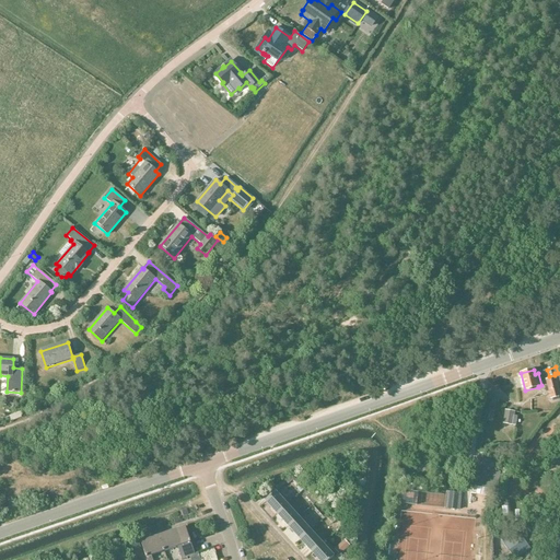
[(559,387),(559,388),(556,377),(545,380),(547,386),(544,386),(545,393),(548,392),(550,399),(552,398),(552,400),(559,399),(559,396),(559,387)]
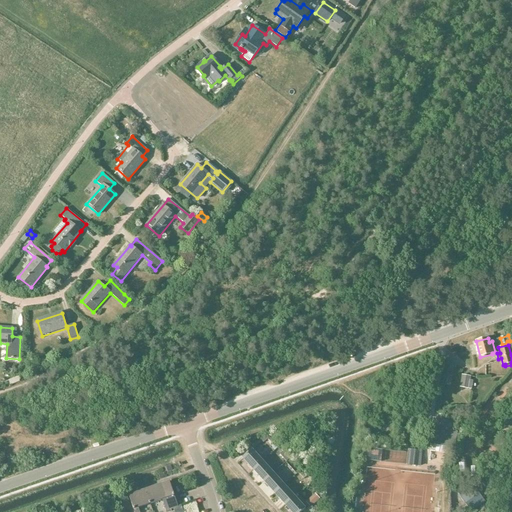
[(473,381),(470,380),(471,376),(462,375),(460,387),(472,389),(473,381)]
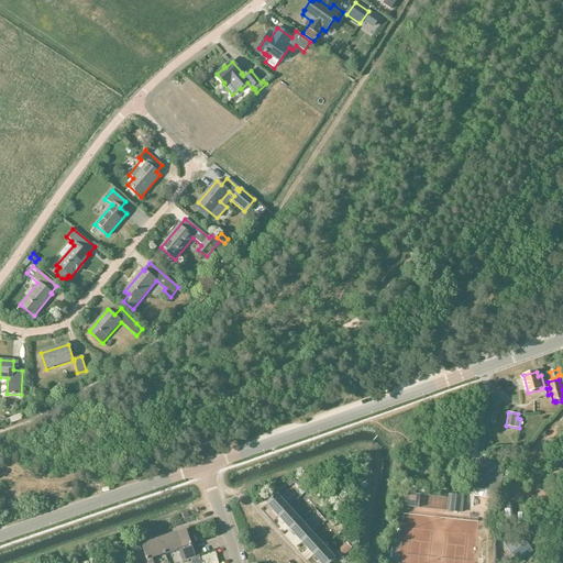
[(289,487),(294,484),(297,482),(295,478),(287,483),(289,487)]
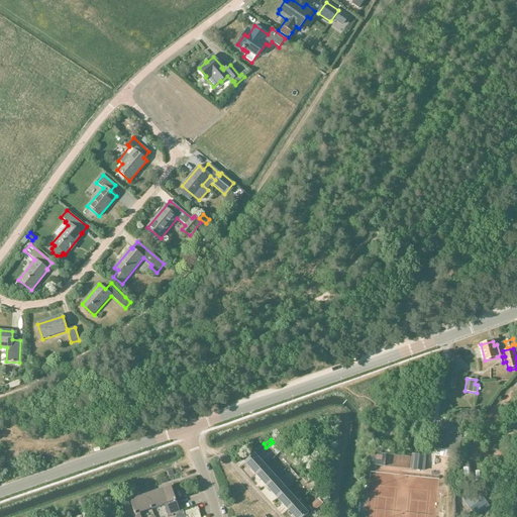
[(245,461),(255,474),(265,466),(253,453),(245,461)]
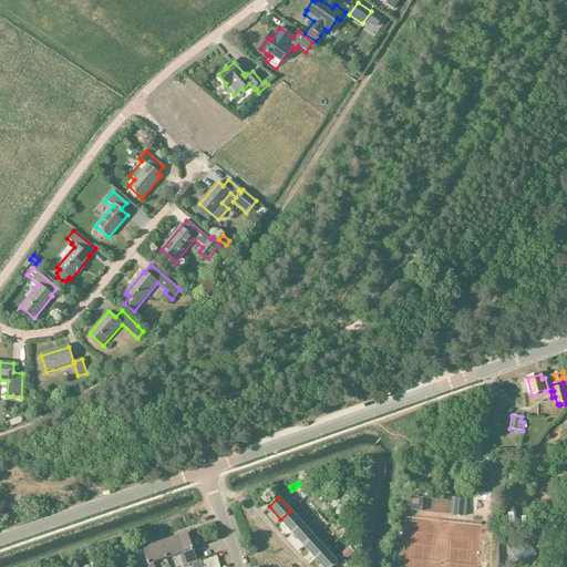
[(466,498),(453,497),(451,514),(465,515),(466,498)]
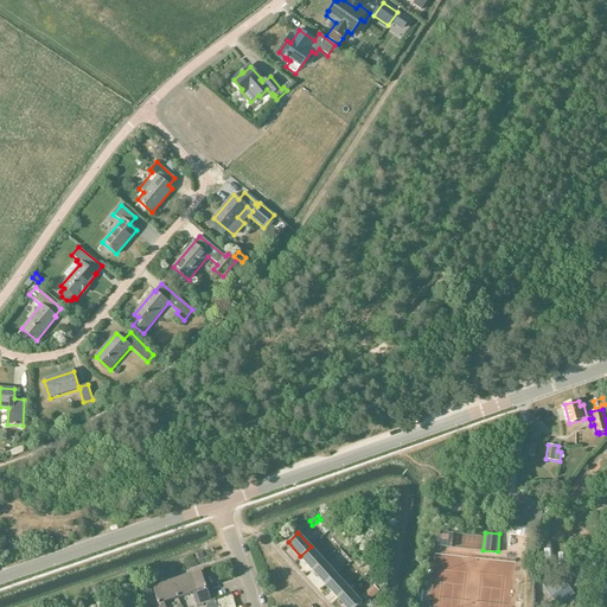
[(336,536),(332,540),(338,548),(343,544),(336,536)]
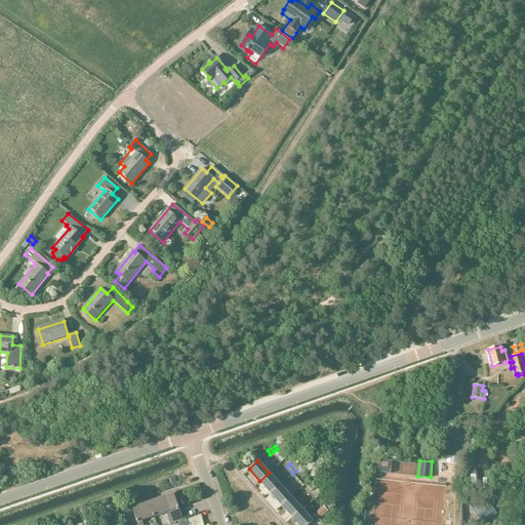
[(269,473),(259,481),(271,493),(280,485),(269,473)]
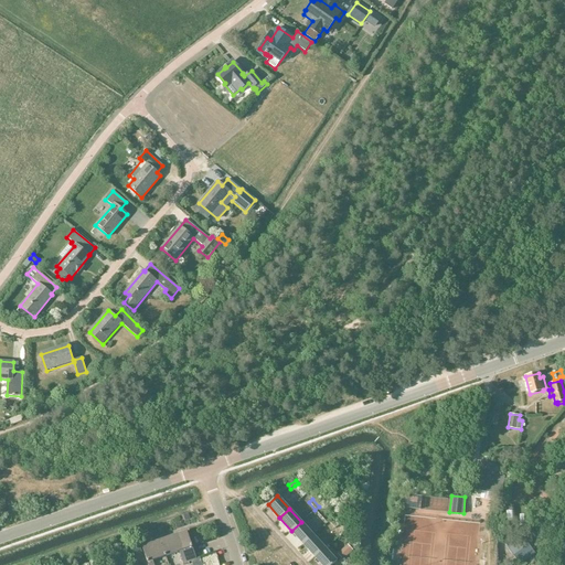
[(334,519),(330,522),(336,529),(340,525),(334,519)]
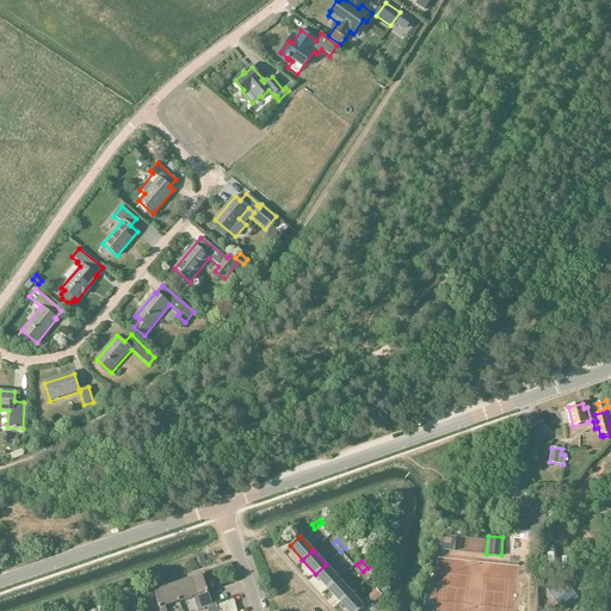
[(338,579),(326,565),(315,574),(328,588),(338,579)]
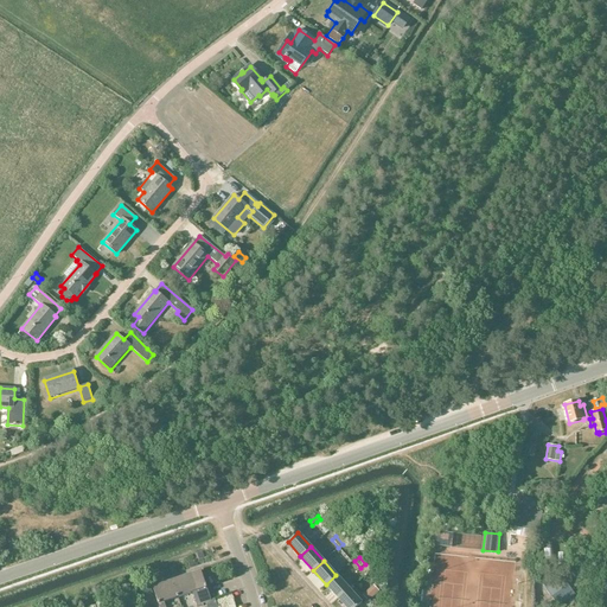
[(193,593),(195,599),(209,594),(202,570),(173,581),(179,598),(193,593)]
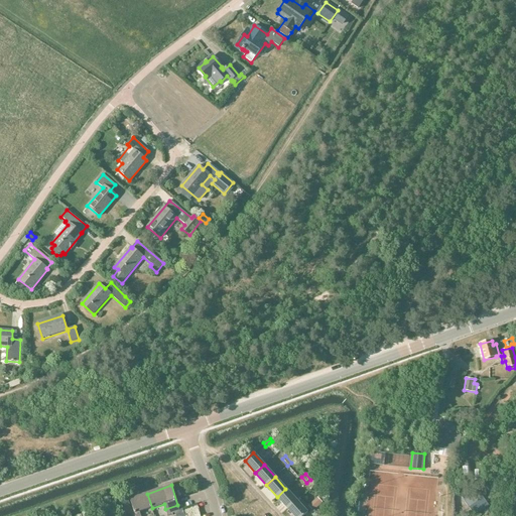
[(285,489),(277,497),(287,508),(296,501),(285,489)]
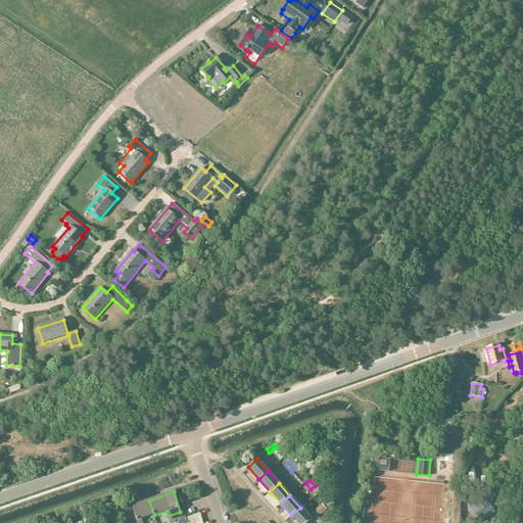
[(485,498),(476,507),(482,514),(477,518),(481,522),(495,510),(485,498)]
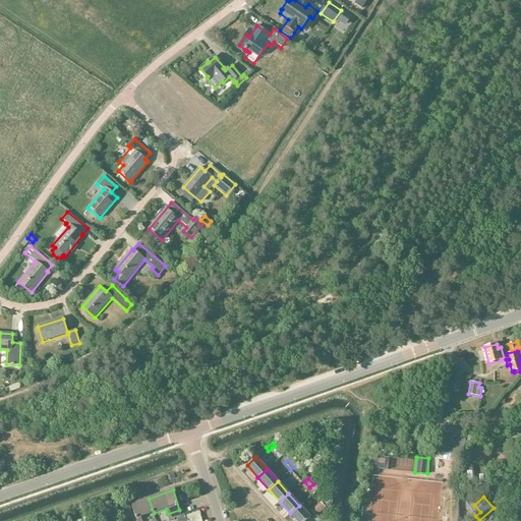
[(142,520),(141,517),(154,513),(149,499),(131,505),(136,520),(142,520)]
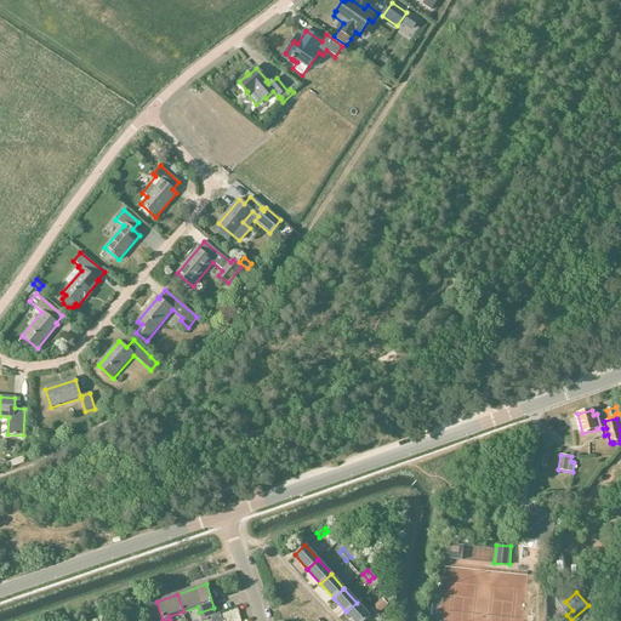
[(152,596),(140,600),(143,611),(155,608),(152,596)]
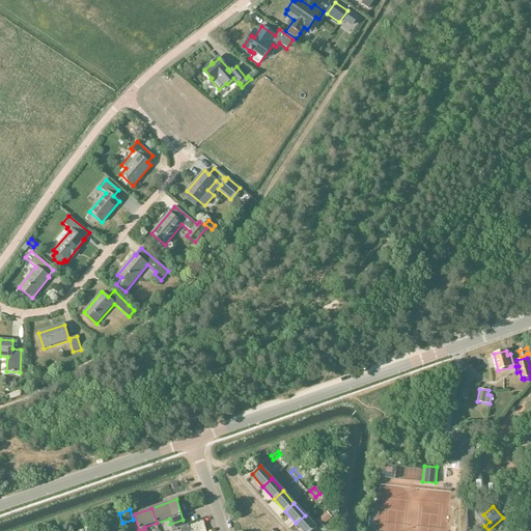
[(327,512),(317,522),(322,526),(331,518),(327,512)]
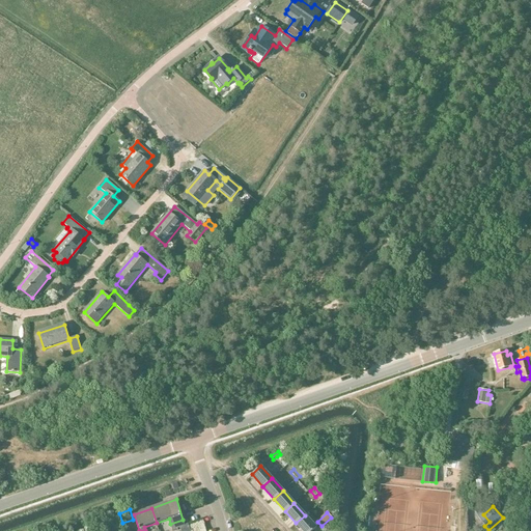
[(311,530),(316,527),(305,515),(296,523),(303,530),(311,530)]
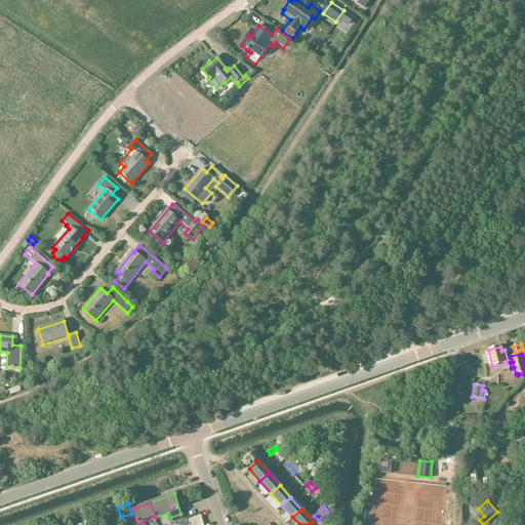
[(183,520),(180,514),(168,518),(170,524),(183,520)]
